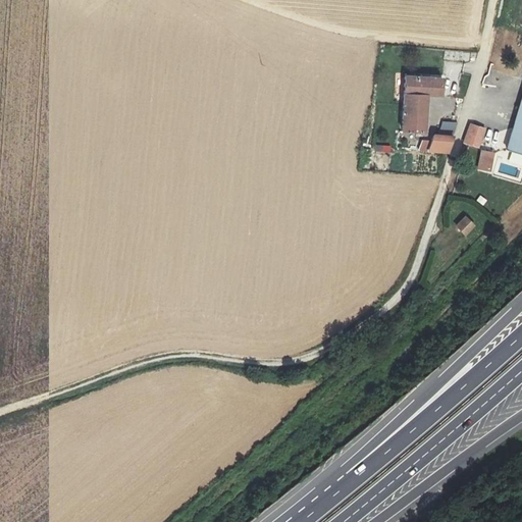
[(441,77),(404,74),(401,132),(426,134),(427,95),(440,95),(441,77)]
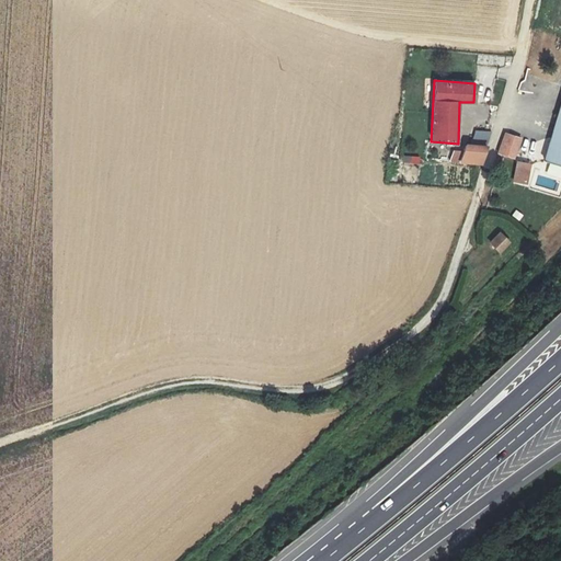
[(560,162),(560,103),(553,128),(545,159),(560,162)]
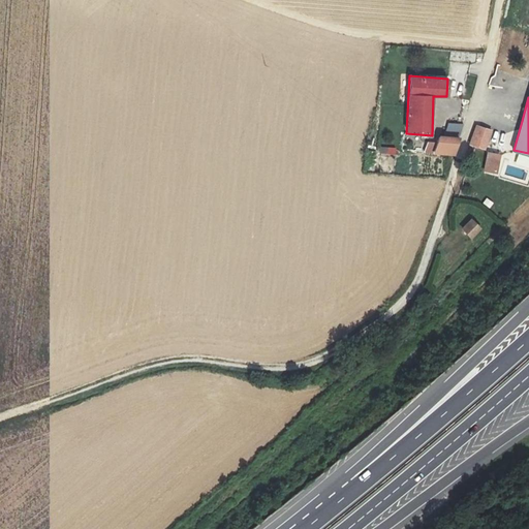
[(432,155),(453,156),(459,138),(463,125),(448,124),(444,137),(438,136),(432,155)]
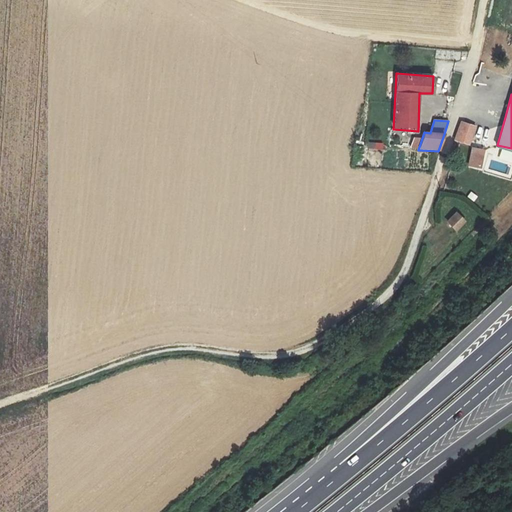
[(460,122),(454,141),(468,145),(473,126),(460,122)]
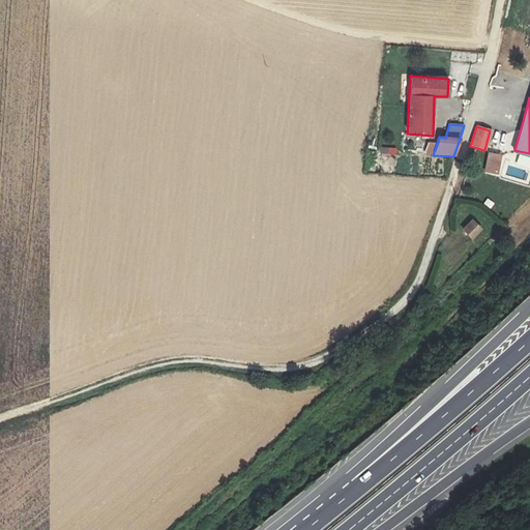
[(377,148),(378,156),(396,155),(396,147),(377,148)]
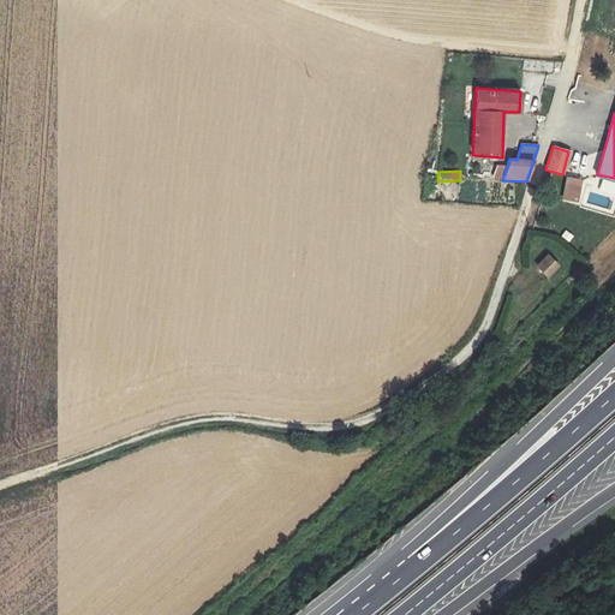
[(580,180),(566,178),(562,199),(575,202),(580,180)]
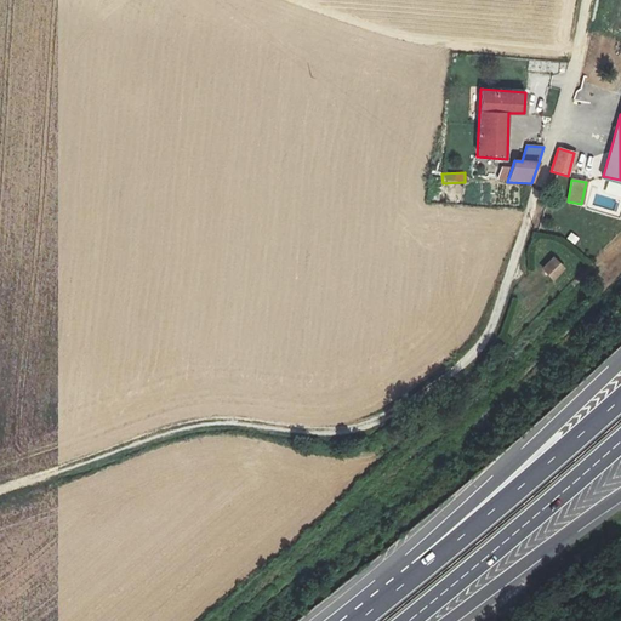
[(551,260),(541,271),(551,280),(560,269),(551,260)]
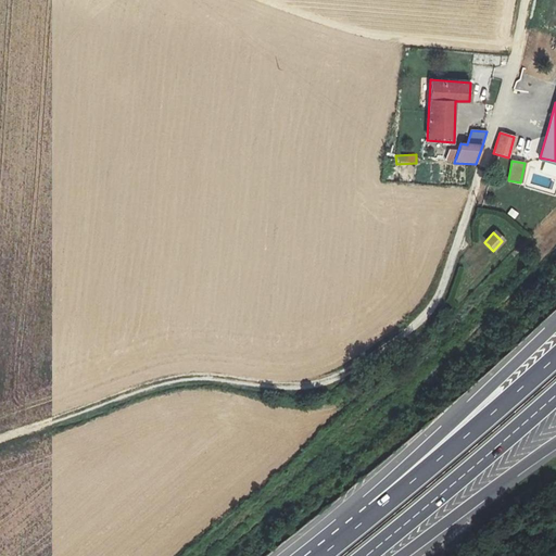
All buildings are outlined.
